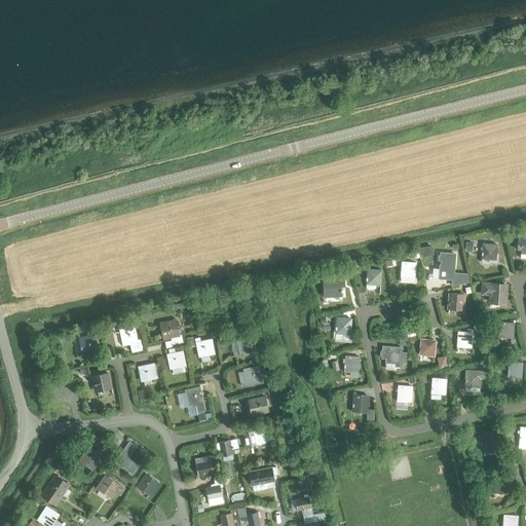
[(520,252),(525,252),(525,234),(518,233),(516,248),(520,249),(520,252)]
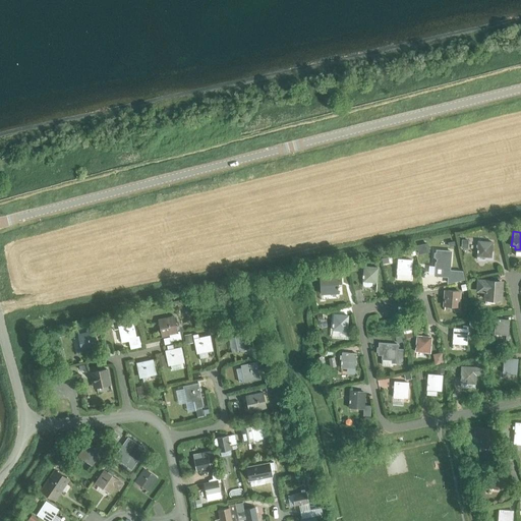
[(485,258),(491,259),(493,251),(490,251),(491,241),(477,240),(476,258),(478,259),(483,261),(485,258)]
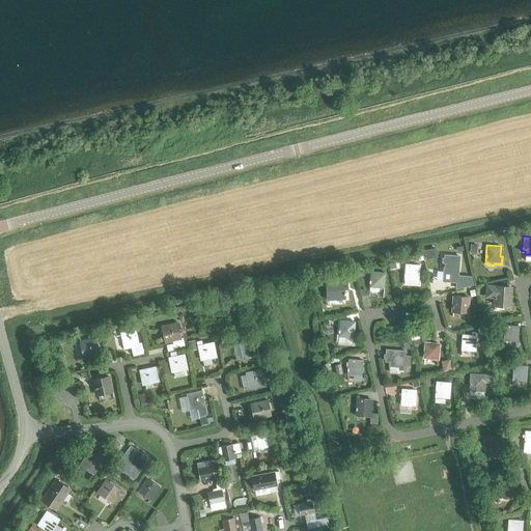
[(443,270),(442,279),(456,280),(457,271),(458,255),(444,254),(443,270)]
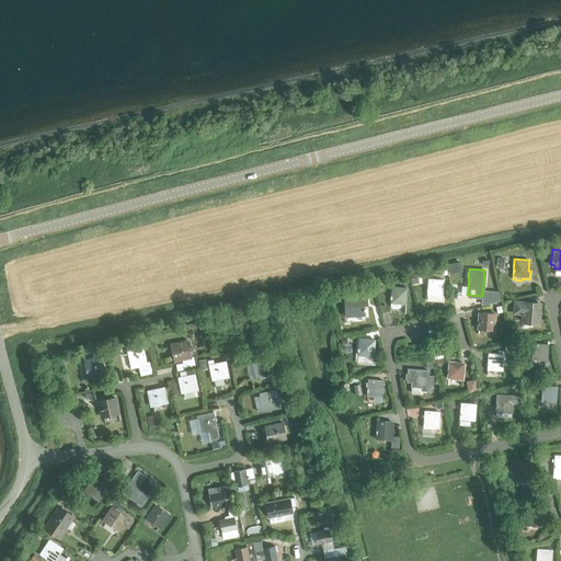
[(426,294),(442,296),(443,279),(427,278),(426,294)]
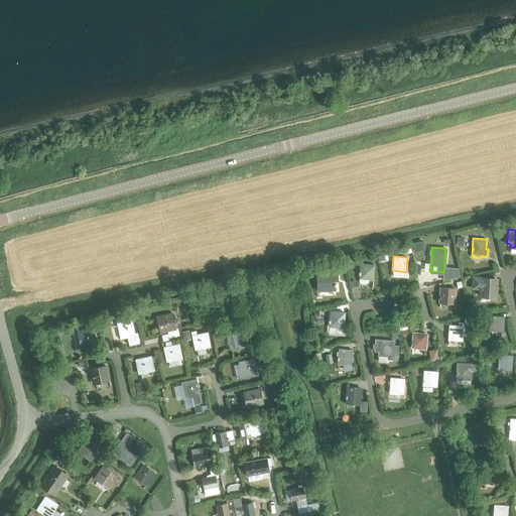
[(369,278),(372,279),(374,264),(360,263),(359,278),(359,282),(361,283),(366,284),(368,283),(369,281),(369,278)]
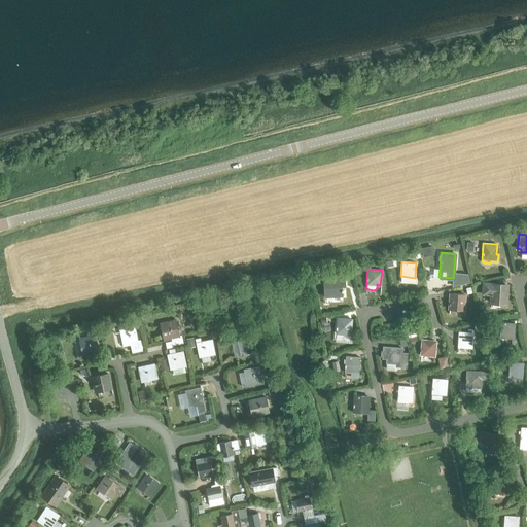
[(323,278),(324,299),(343,297),(342,287),(345,286),(345,276),(323,278)]
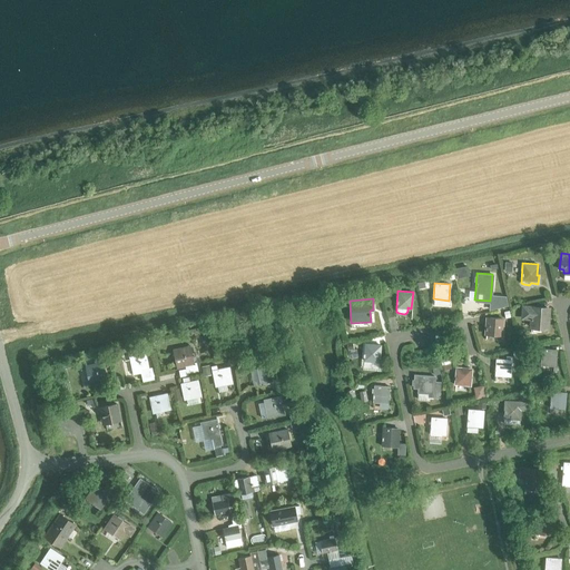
[(547,324),(548,307),(532,306),(532,307),(527,307),(527,313),(532,314),(531,323),(547,324)]
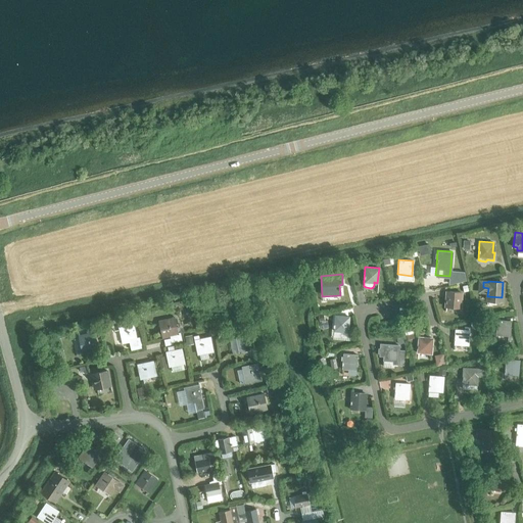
[(445,305),(460,306),(461,292),(446,290),(445,305)]
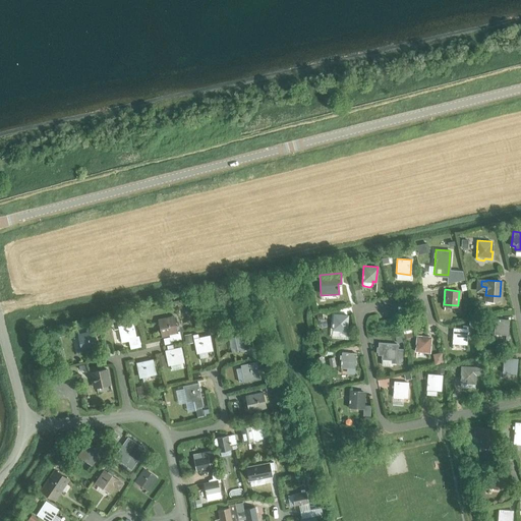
[(332,329),(346,330),(347,315),(334,313),(332,329)]
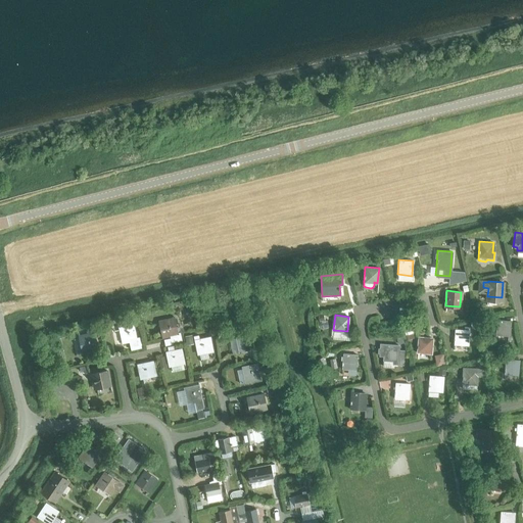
[(169,321),(159,323),(162,336),(170,335),(171,337),(164,339),(165,344),(172,343),(172,341),(182,339),(180,332),(178,333),(174,318),(169,319),(169,321)]
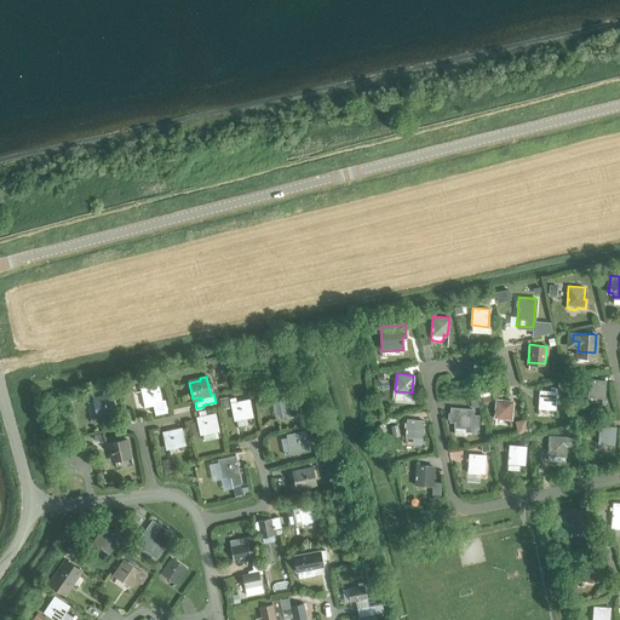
[(603,397),(606,380),(589,378),(587,396),(602,397),(601,406),(606,406),(606,399),(603,399),(603,397)]
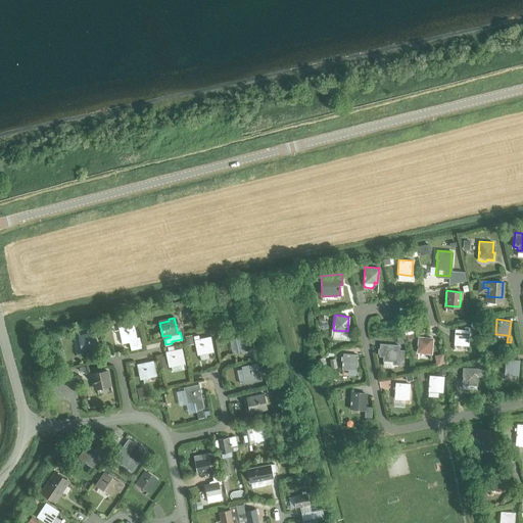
[(139,337),(137,337),(134,324),(128,325),(129,327),(120,329),(123,343),(130,341),(131,349),(141,347),(139,337)]
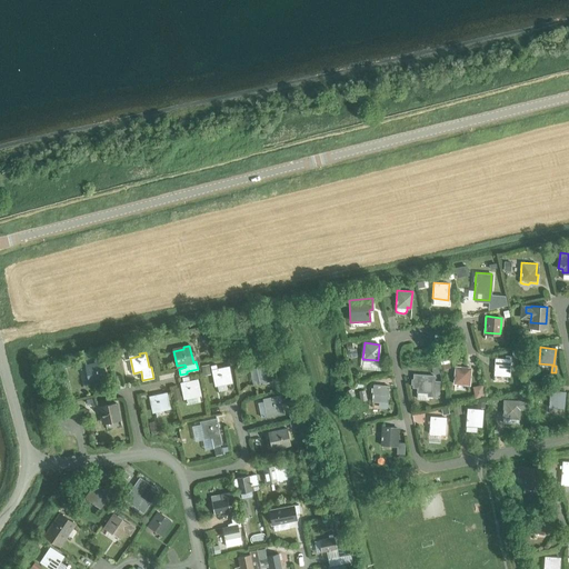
[(493,373),(509,375),(510,359),(495,358),(493,373)]
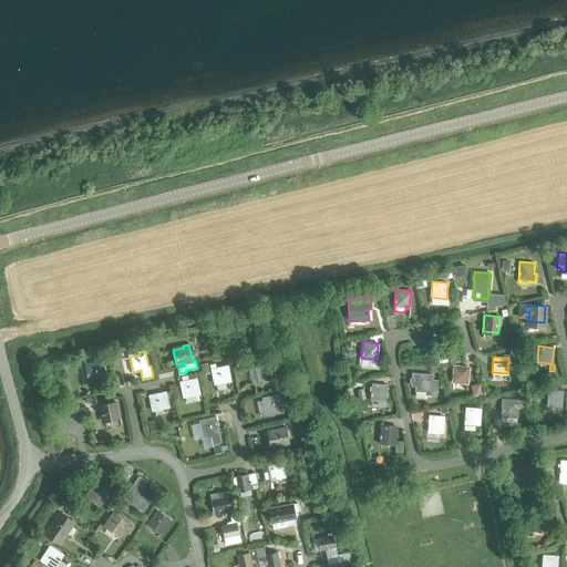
[(86,367),(90,381),(105,378),(102,361),(95,362),(95,364),(86,367)]
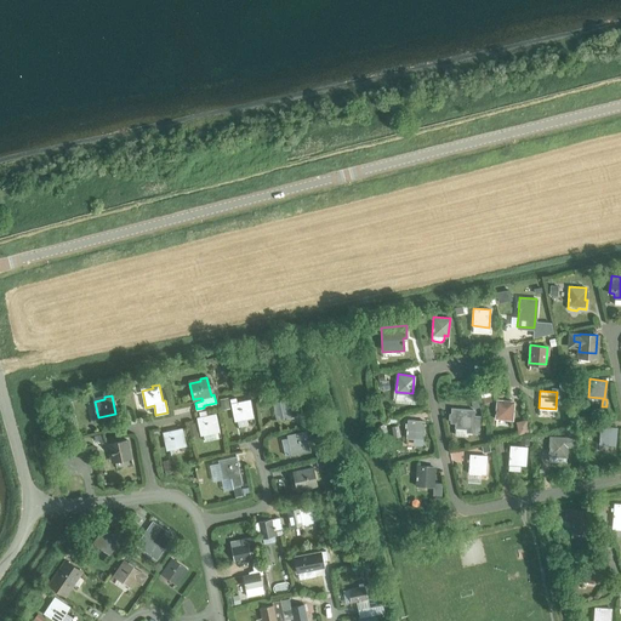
[(280,402),(284,417),(301,414),(297,396),(290,397),(291,399),(280,402)]
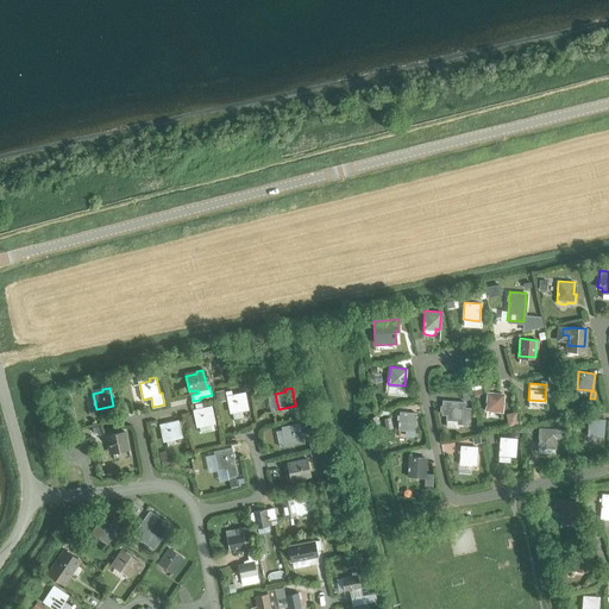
[(462,393),(464,401),(472,399),(471,390),(462,393)]
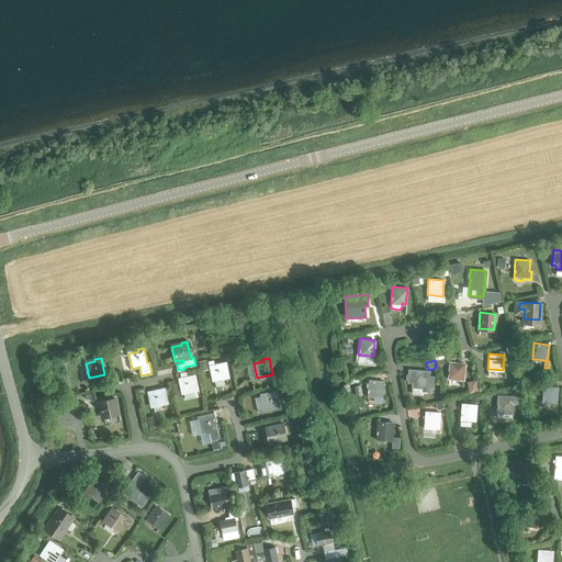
[(214,380),(229,377),(226,361),(210,364),(211,370),(212,370),(214,380)]
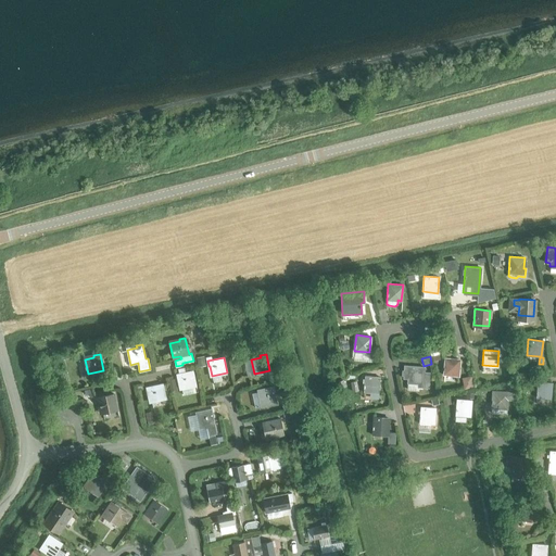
[(443,374),(458,375),(459,359),(444,358),(443,374)]
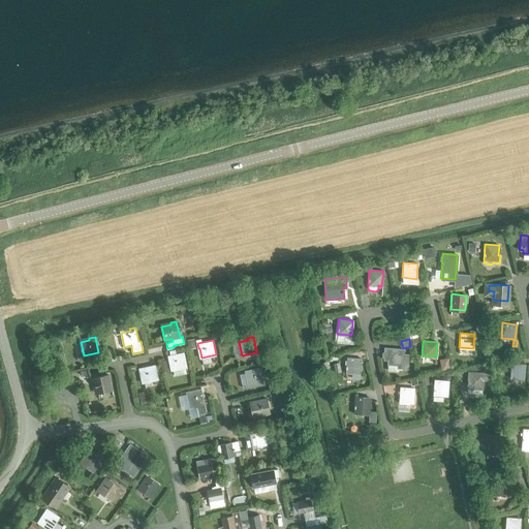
[(397,368),(407,369),(408,354),(403,354),(403,349),(384,347),(383,360),(387,360),(387,364),(397,365),(397,368)]
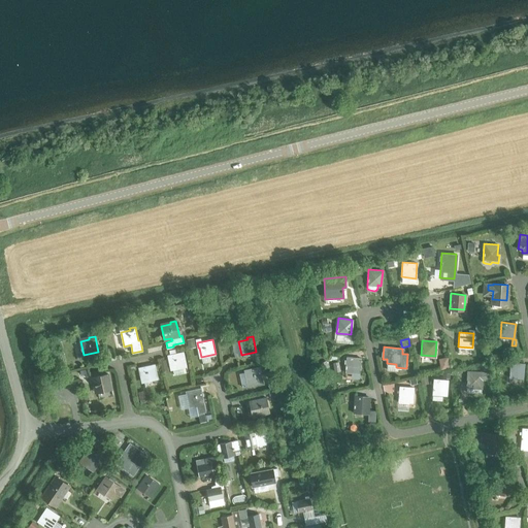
[(172,369),(187,366),(184,351),(167,355),(169,360),(170,360),(172,369)]
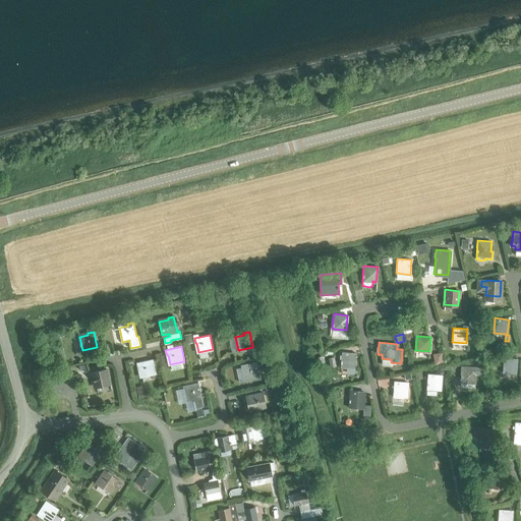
[(340,366),(354,367),(355,353),(341,351),(340,366)]
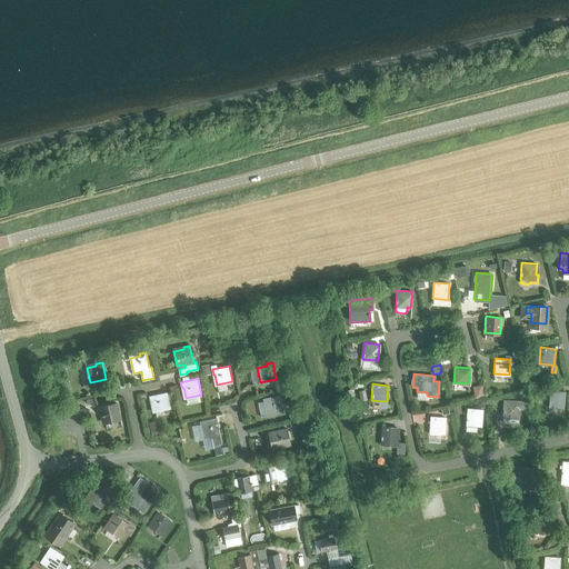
[(548,406),(563,408),(565,391),(549,390),(548,406)]
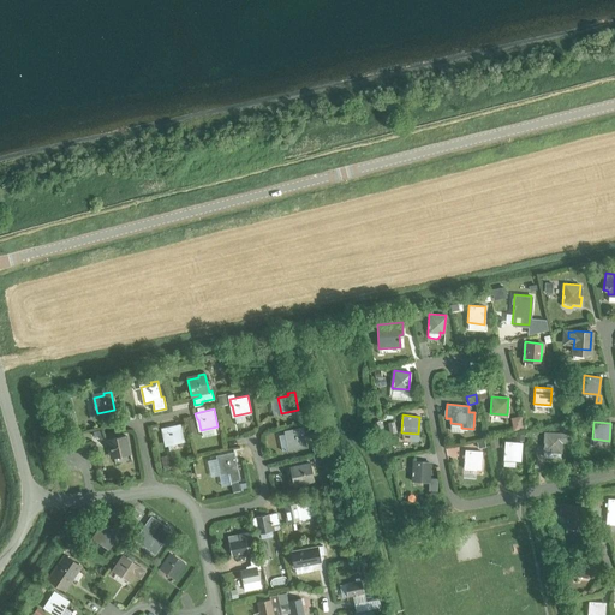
[(168,445),(184,441),(180,424),(161,428),(163,435),(166,434),(168,445)]
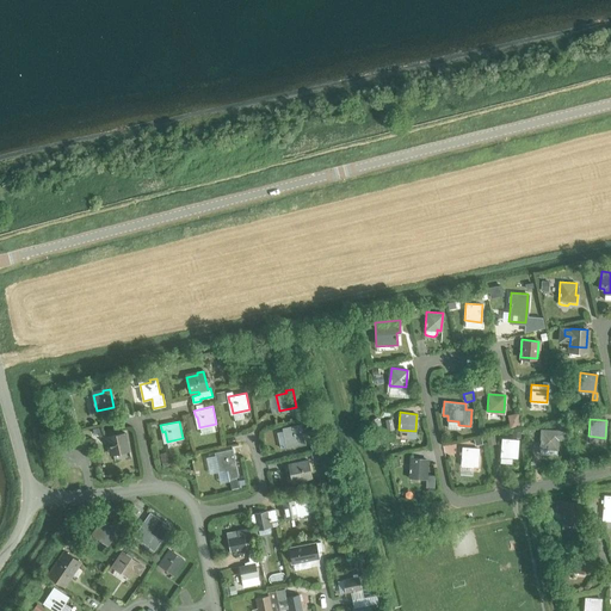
[(294,427),(283,430),(287,445),(303,442),(300,424),(292,425),(294,427)]
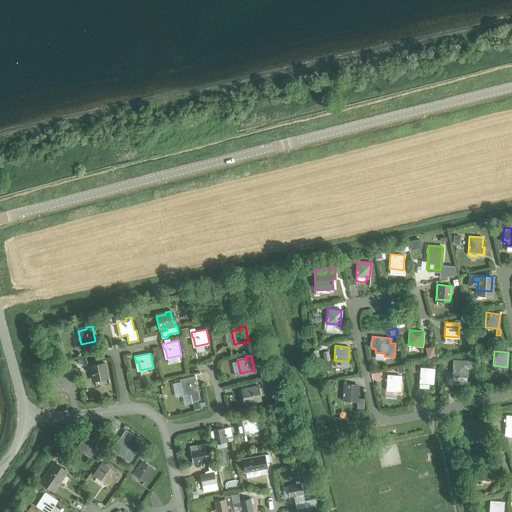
[(453,360),(452,375),(467,375),(467,366),(472,366),(472,360),(453,360)]
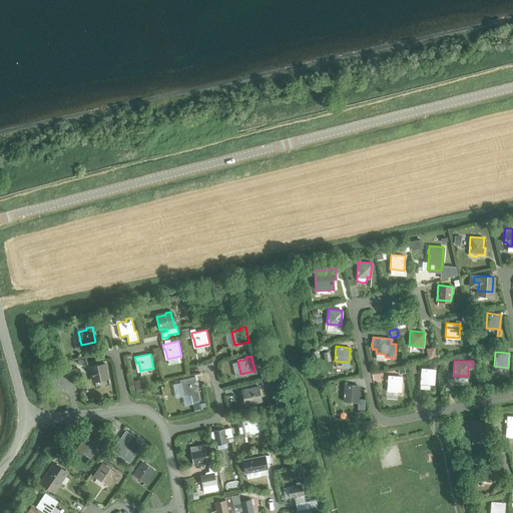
[(95,381),(108,378),(105,363),(90,367),(91,372),(93,372),(95,381)]
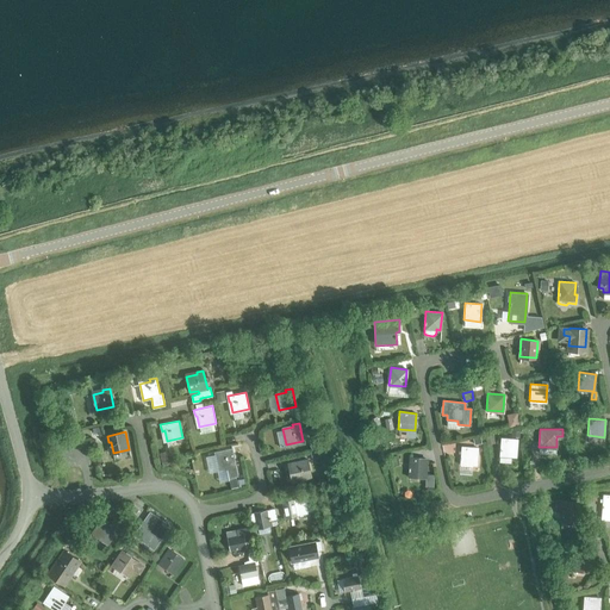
[(499,455),(516,456),(517,439),(500,437),(499,455)]
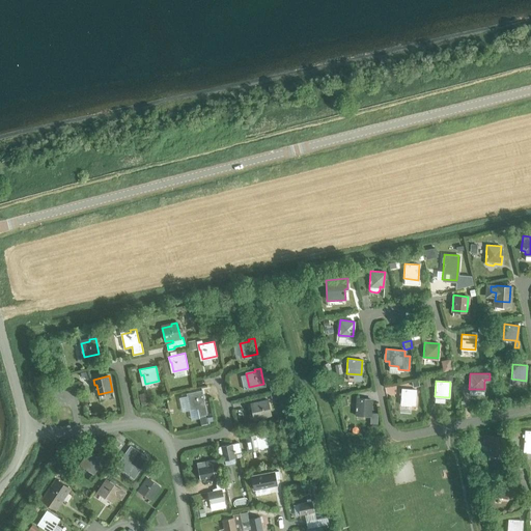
[(400,403),(414,404),(416,389),(401,388),(400,403)]
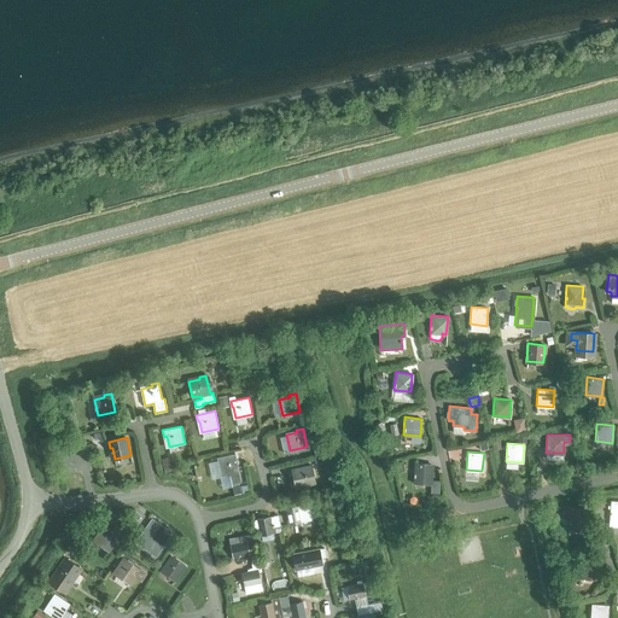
[(232,484),(242,482),(235,454),(228,455),(228,458),(219,460),(221,477),(231,474),(232,484)]
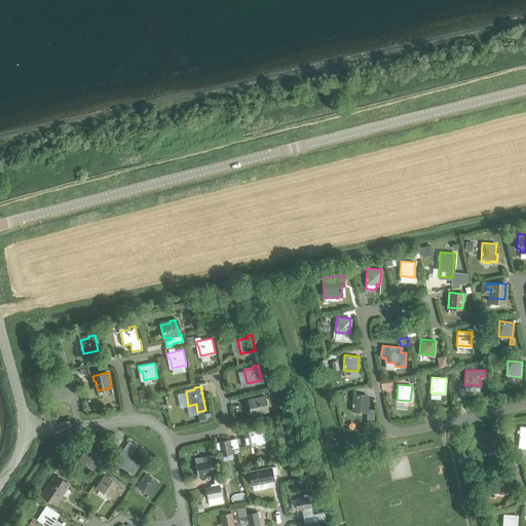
[(276,399),(283,398),(279,387),(267,389),(269,397),(276,396),(276,399)]
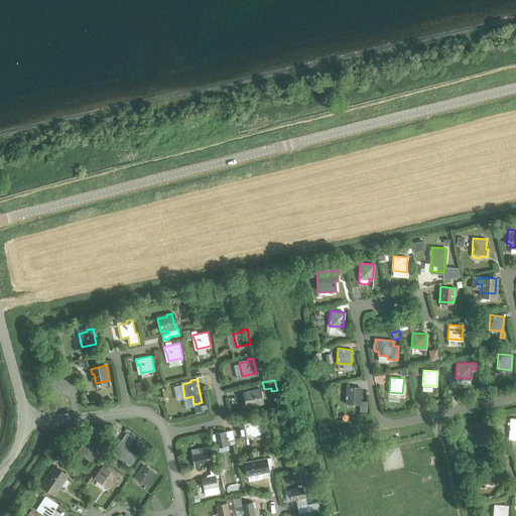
[(245,392),(248,406),(263,403),(259,387),(254,389),(254,390),(245,392)]
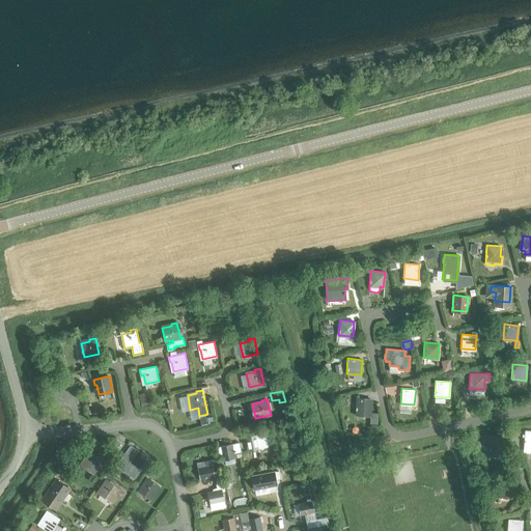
[(355,413),(369,415),(371,399),(357,398),(355,413)]
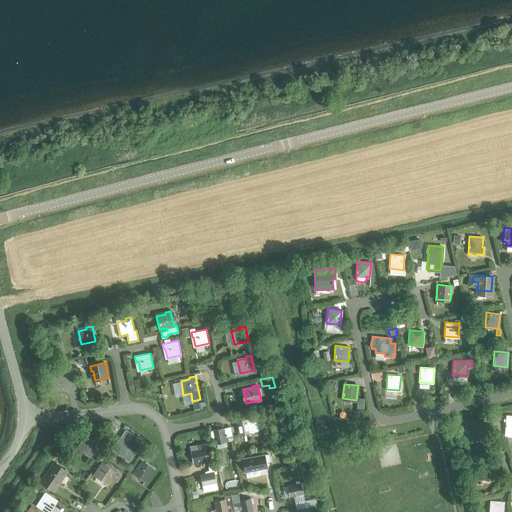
[(236,420),(238,434),(258,430),(257,423),(260,422),(258,410),(252,411),(253,413),(251,413),(251,417),(236,420)]
